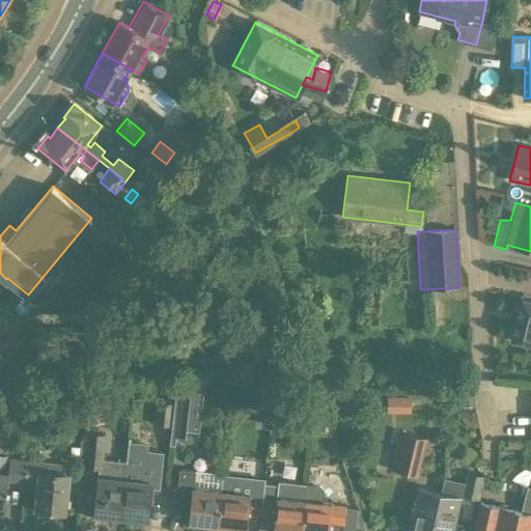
[(530,302),(522,300),(511,340),(530,344),(530,302)]
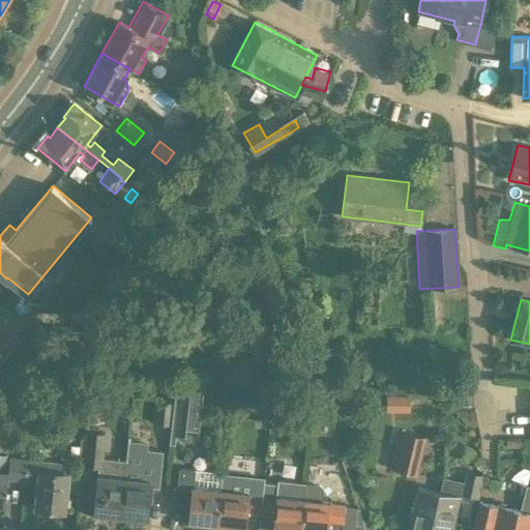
[(171,424),(169,444),(174,444),(176,435),(185,436),(185,430),(199,431),(205,373),(177,370),(173,402),(171,424)]
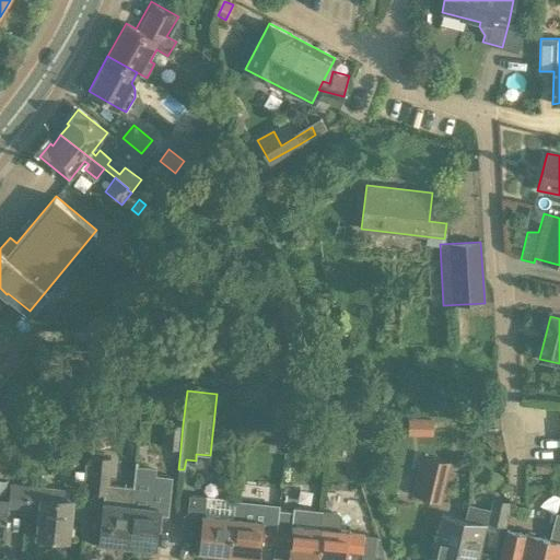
[(408,419),(408,435),(432,435),(432,419),(408,419)]
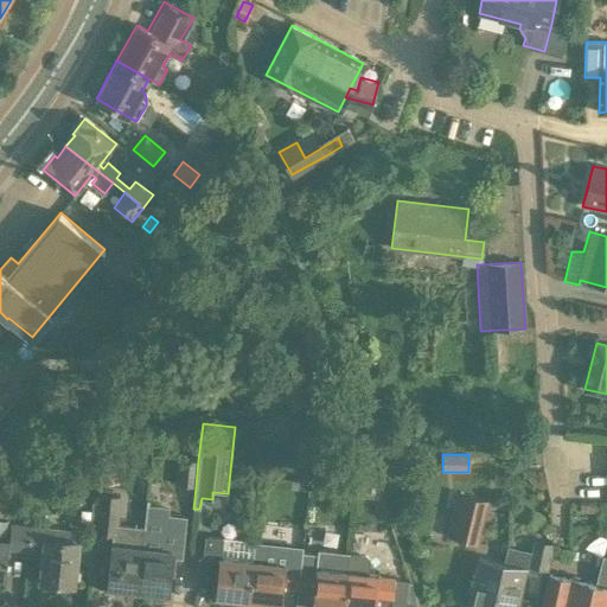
[(198,460),(180,459),(177,485),(196,486),(198,460)]
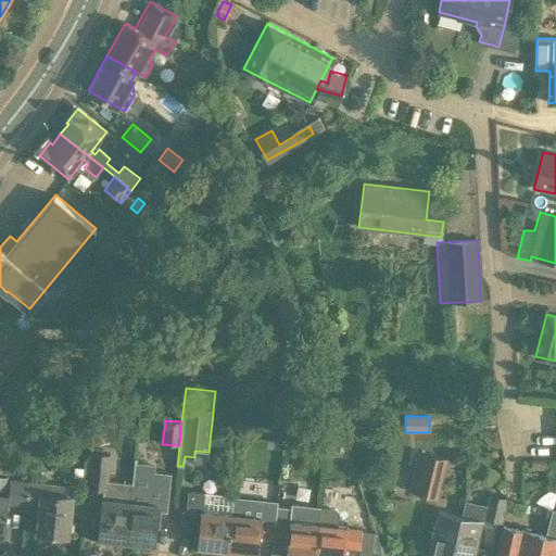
[(268,436),(268,445),(280,446),(281,437),(268,436)]
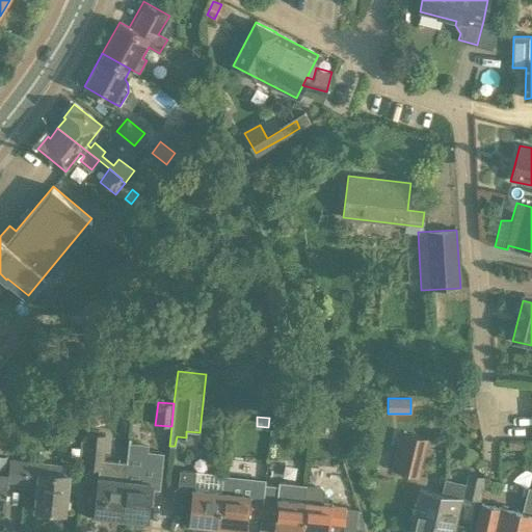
[(315,418),(314,428),(323,429),(324,430),(325,419),(324,419),(315,418)]
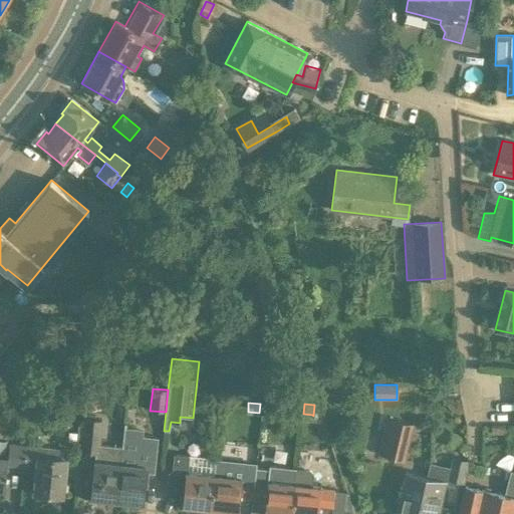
[(23,466),(25,447),(8,445),(7,458),(0,456),(0,419),(1,412),(0,412),(0,487),(4,488),(6,465),(23,466)]
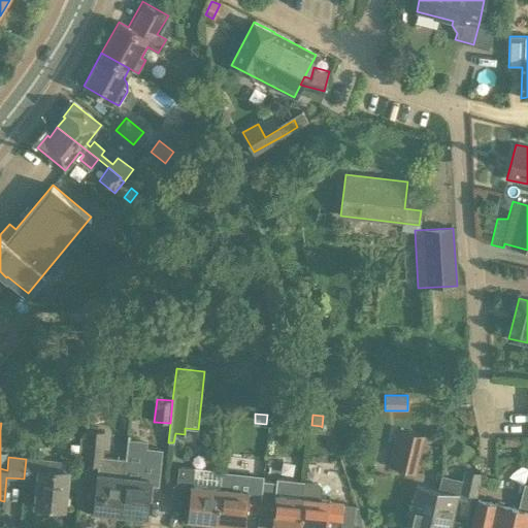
[(395,428),(387,467),(416,473),(424,434),(395,428)]
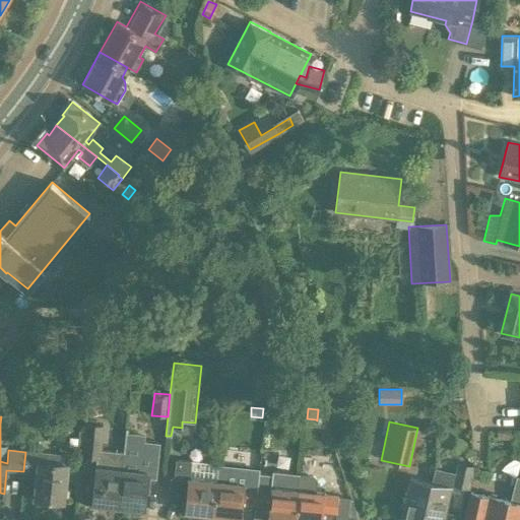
[(93,503),(119,506),(125,451),(102,449),(105,424),(86,423),(83,456),(98,458),(96,466),(93,503)]
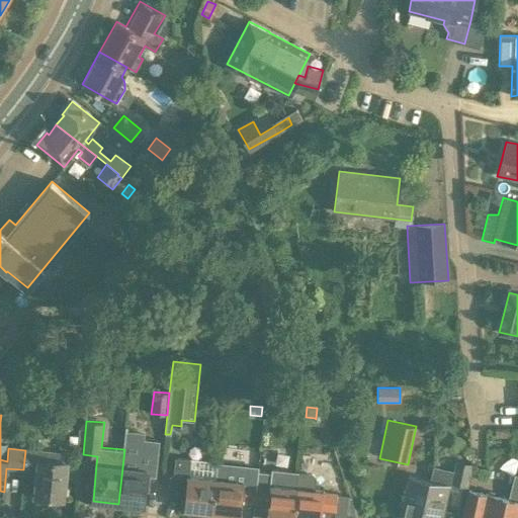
[(154,452),(124,449),(118,504),(145,506),(147,493),(157,494),(159,470),(152,469),(154,452)]
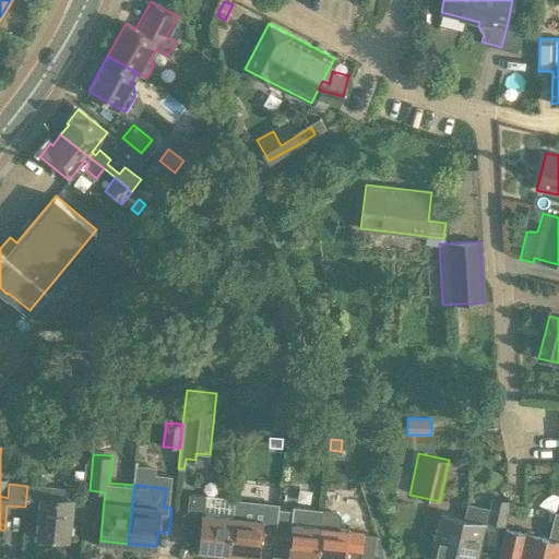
[(56,488),(27,486),(25,507),(39,509),(37,534),(68,537),(72,499),(55,497),(56,488)]
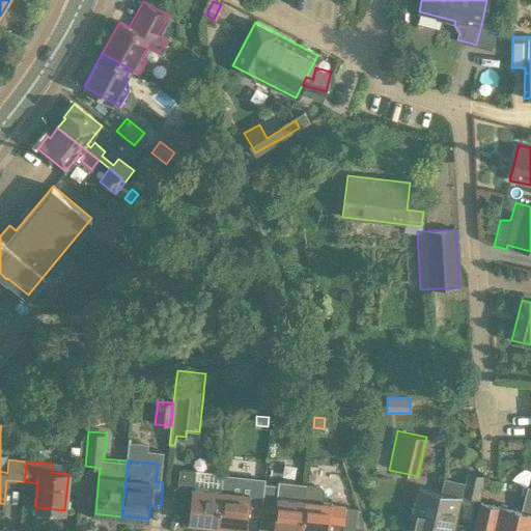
[(190,523),(219,526),(222,491),(221,491),(222,476),(219,471),(180,468),(178,486),(175,486),(173,508),(191,510),(190,523)]
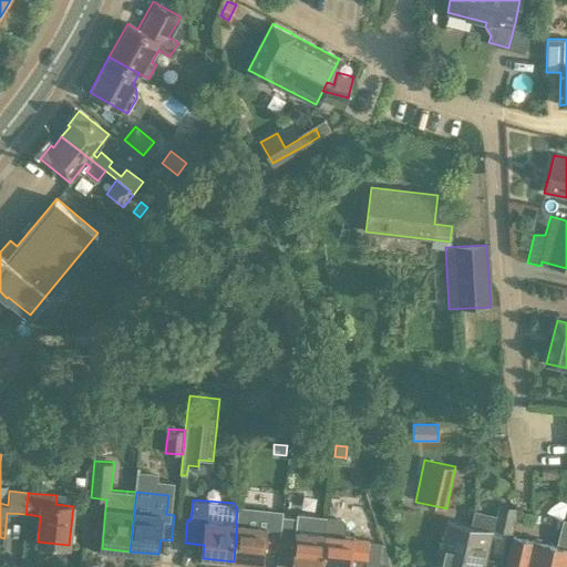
[(516,509),(498,505),(493,529),(511,533),(516,509)]
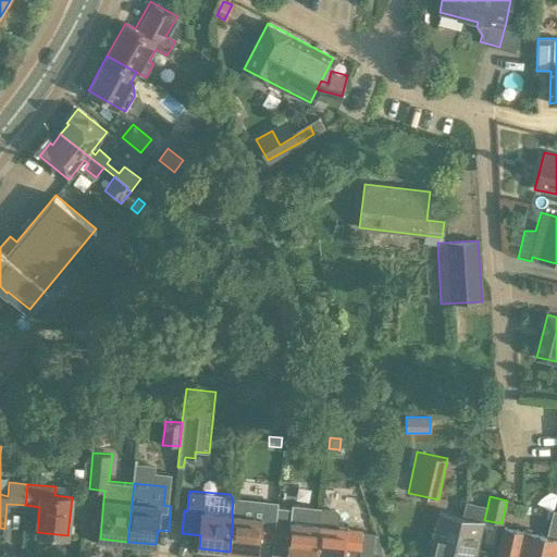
[(322,506),(321,525),(318,556),(346,556),(347,553),(361,555),(363,530),(350,528),(339,527),(341,512),(337,508),(322,506)]
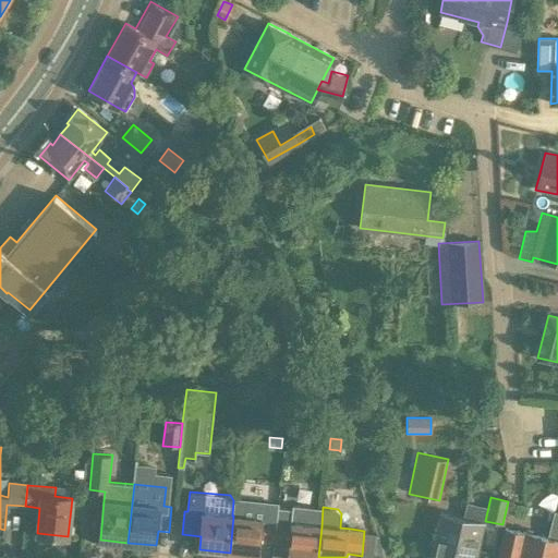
[(429,557),(451,557),(453,554),(450,553),(452,544),(457,545),(463,519),(440,513),(429,557)]
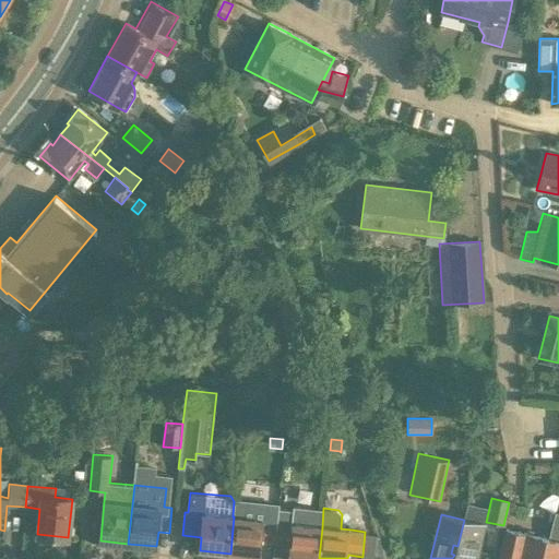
[(265,520),(234,516),(230,554),(262,557),(263,540),(277,543),(280,525),(265,523),(265,520)]
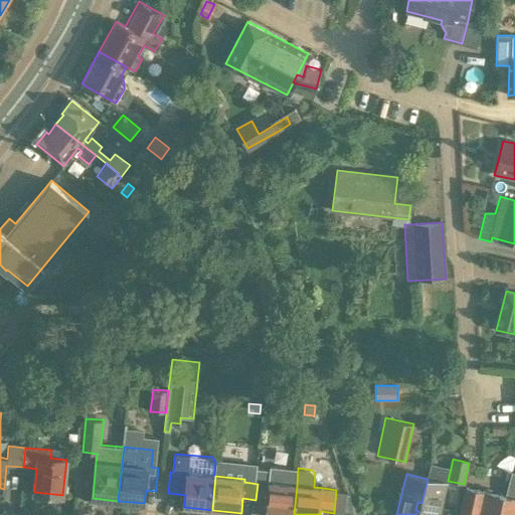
[(437,514),(445,483),(427,479),(421,503),(417,502),(415,510),(418,511),(416,514),(437,514)]
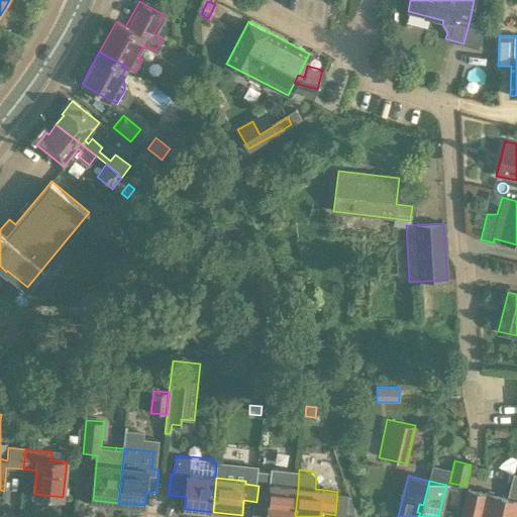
[(271,487),(259,486),(256,502),(269,503),(268,516),(295,516),(298,488),(271,485),(271,487)]
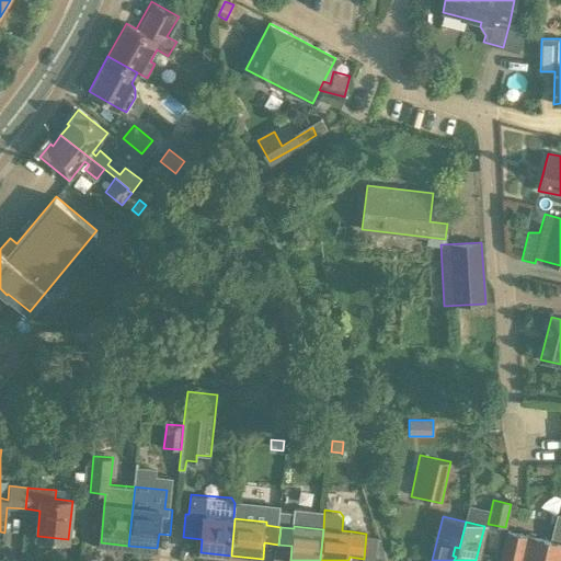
[(546,560),(548,559),(546,558),(550,540),(507,530),(500,560),(546,560)]
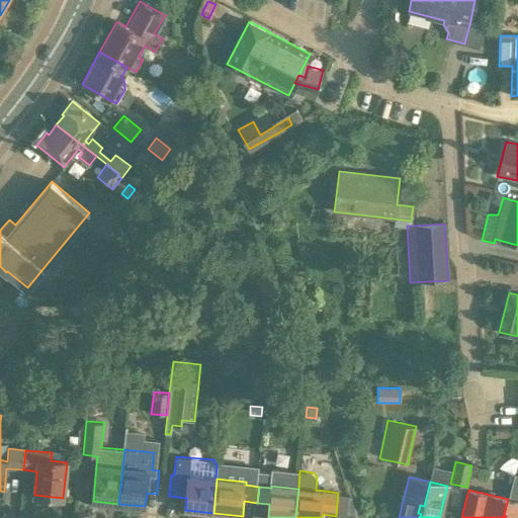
[(517,517),(517,501),(508,499),(504,515),(506,516),(504,517),(517,517)]
